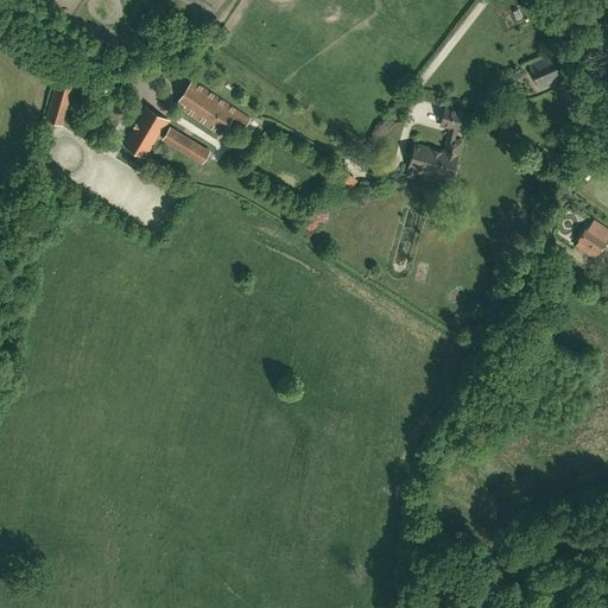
[(515,0),(494,10),(502,29),(526,19),(518,0),(515,0)]
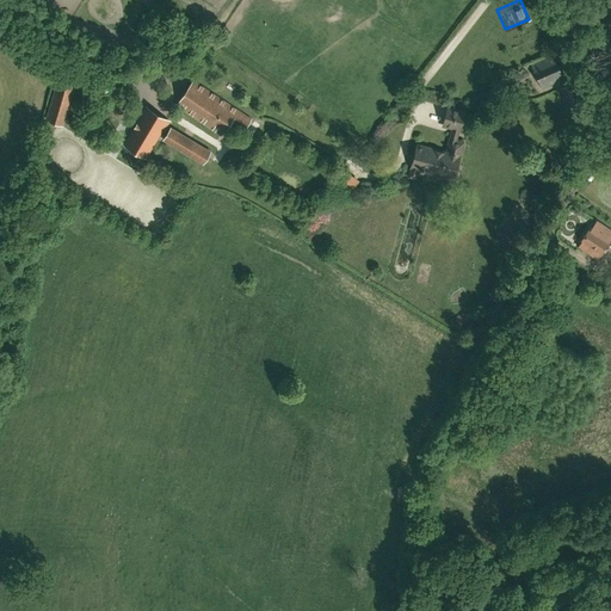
[(542,88),(563,79),(553,56),(531,66),(542,88)]
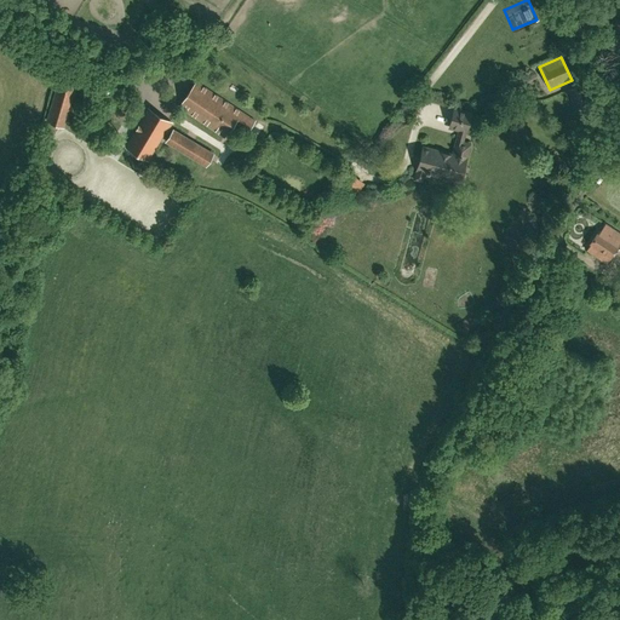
[(604,79),(608,86),(619,81),(616,74),(604,79)]
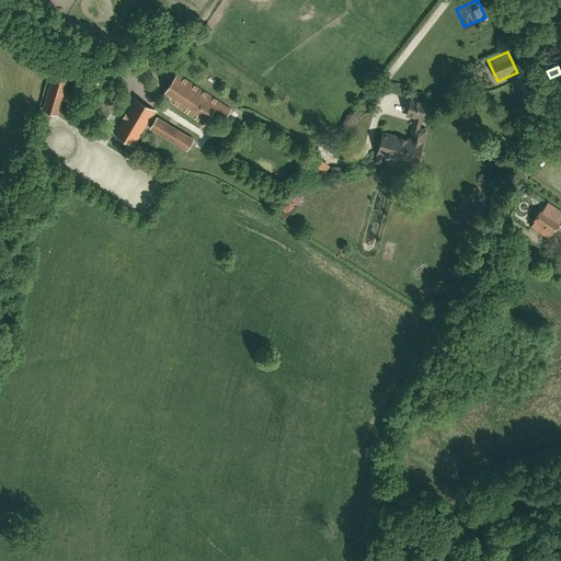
[(162,96),(203,124),(213,110),(225,117),(230,110),(178,75),(162,96)]
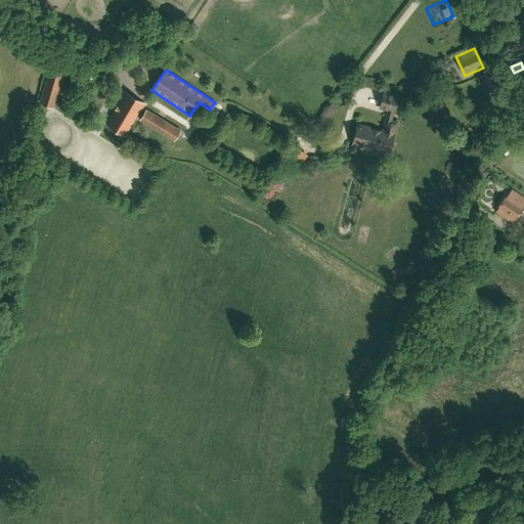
[(49,71),(40,102),(53,106),(62,74),(49,71)]
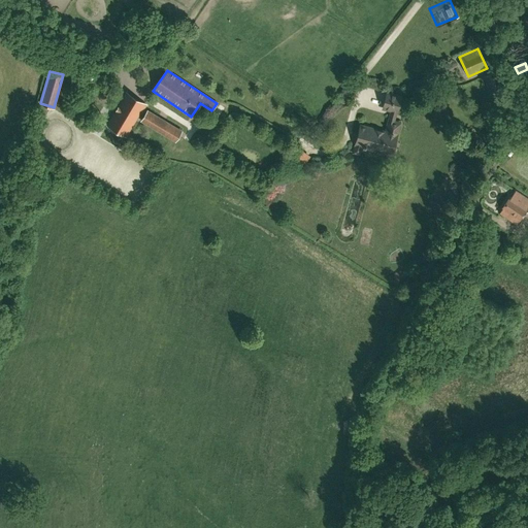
[(495,71),(484,76),(492,93),(489,94),(491,101),(509,93),(506,86),(502,88),(495,71)]
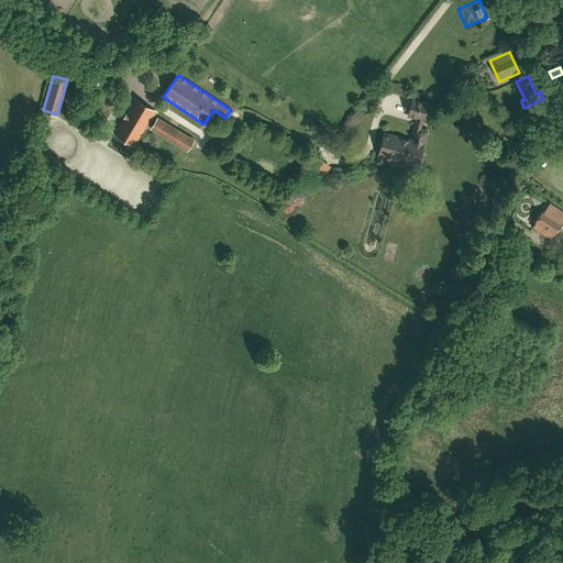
[(135,99),(114,133),(134,145),(151,117),(153,118),(156,112),(135,99)]
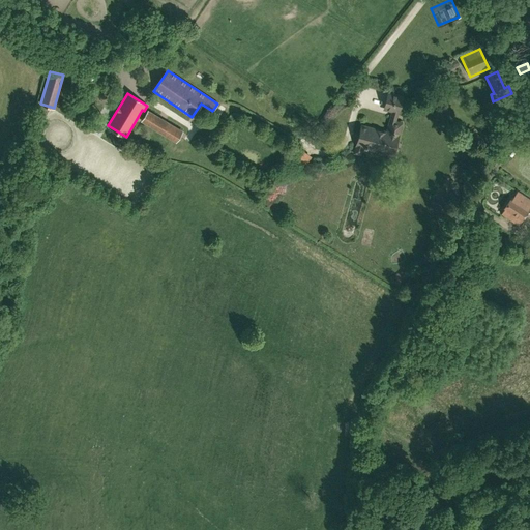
[(356,144),(353,154),(361,156),(363,146),(393,154),(401,125),(395,123),(403,96),(388,93),(384,109),(393,111),(387,133),(361,126),(356,144)]
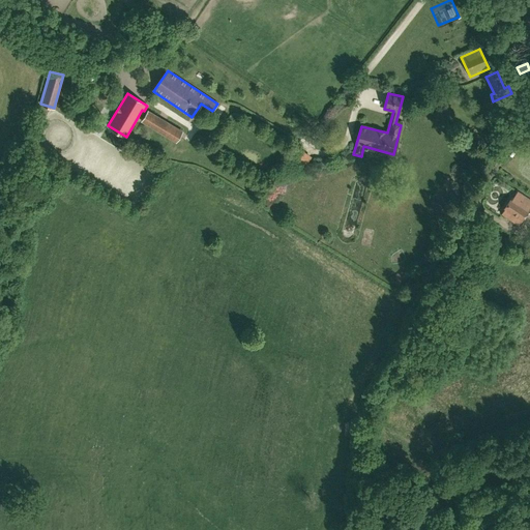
[(142,121),(176,141),(181,131),(148,111),(142,121)]
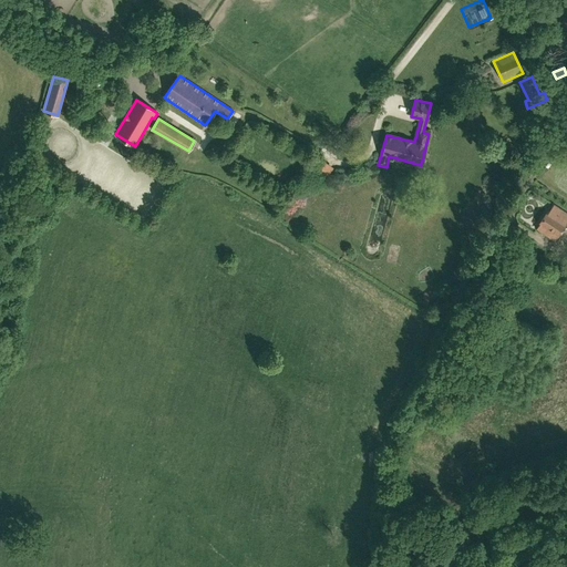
[(333,166),(321,158),(313,171),(326,179),(333,166)]
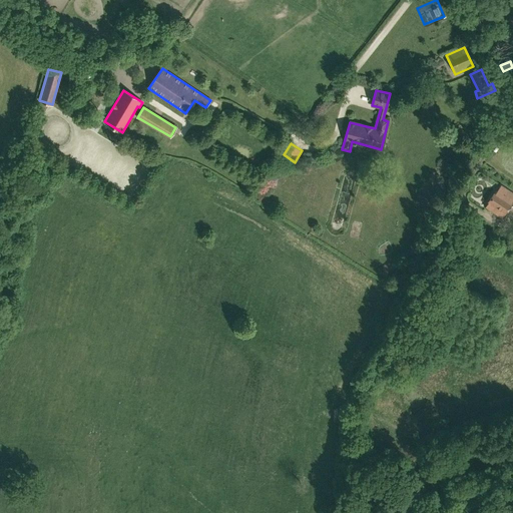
[(488,201),(489,202),(485,206),(502,217),(512,200),(512,198),(512,199),(512,198),(512,192),(501,185),(498,189),(497,188),(494,193),(493,193),(488,201)]
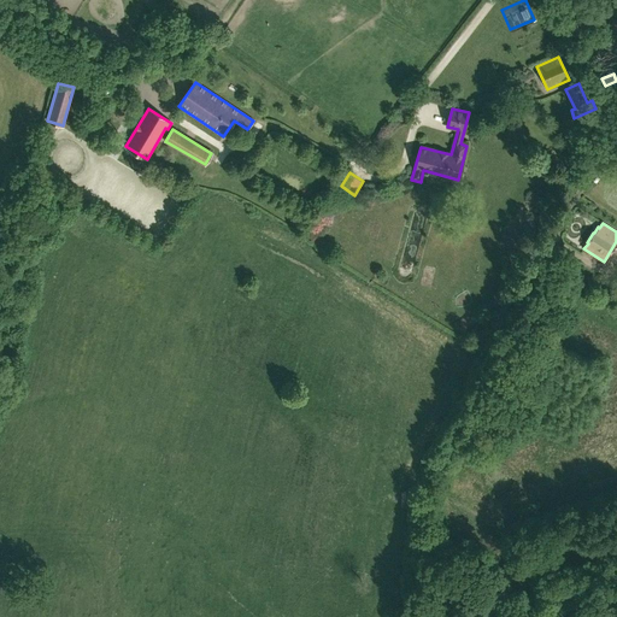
All buildings are outlined.
